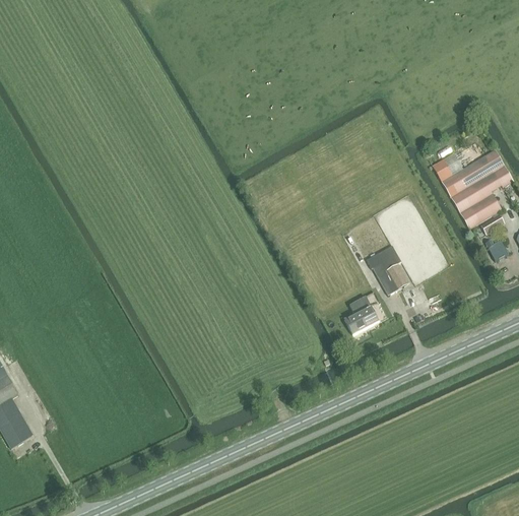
[(453,151),(432,164),(468,227),(492,212),(496,210),(487,195),(513,179),(495,147),(462,167),(453,151)]
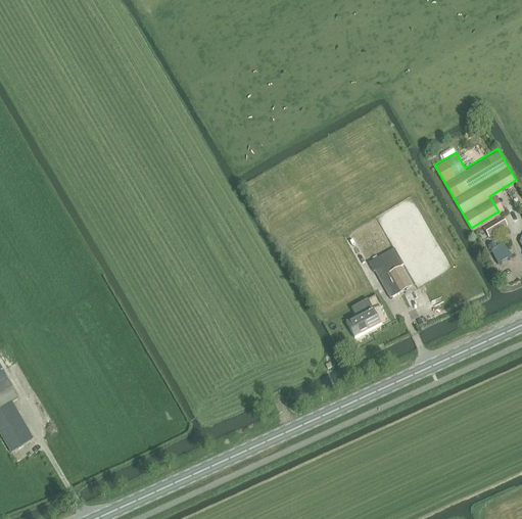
[(499,211),(494,214),(496,217),(483,225),(488,234),(507,223),(500,210),(499,211)]
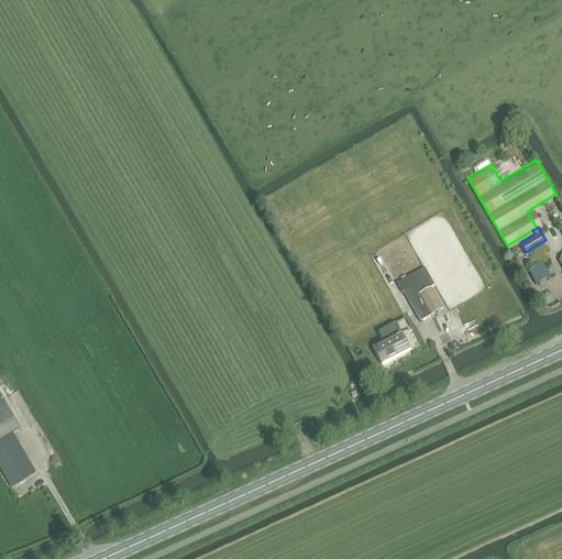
[(526,260),(536,281),(551,273),(543,259),(535,263),(531,258),(526,260)]
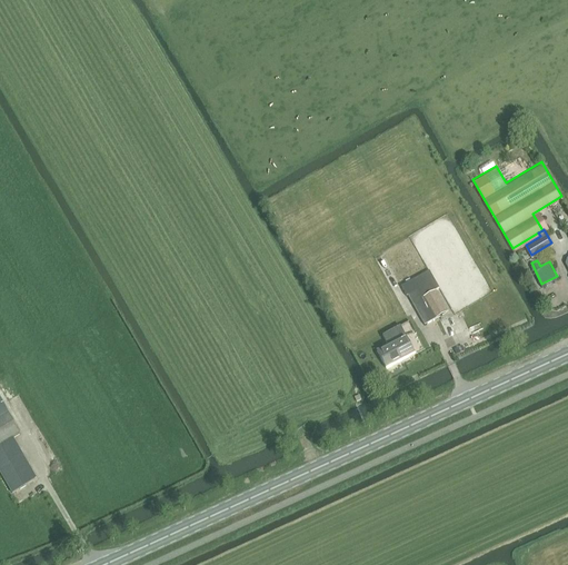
[(428,267),(400,283),(406,293),(407,291),(424,321),(448,307),(436,286),(438,285),(428,267)]
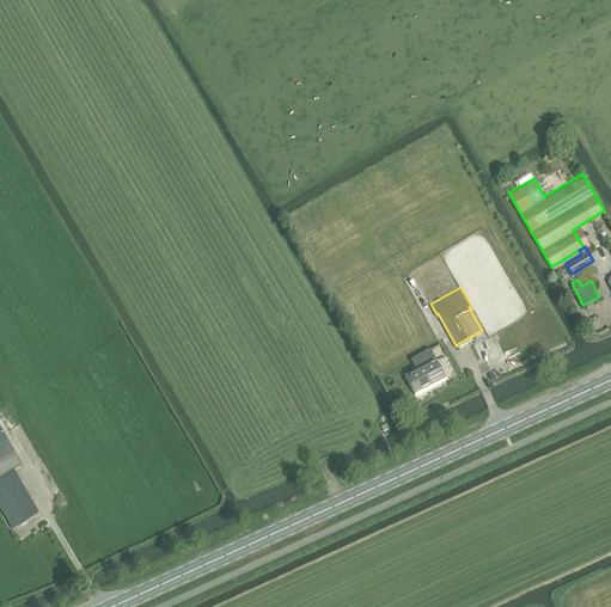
[(434,374),(443,369),(435,357),(405,373),(415,393),(438,381),(434,374)]
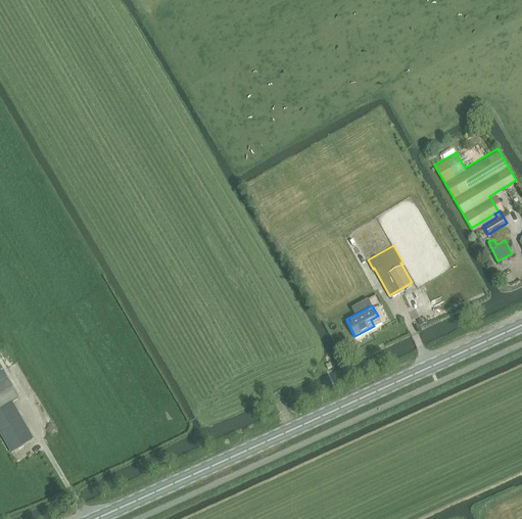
[(8,377),(0,381),(0,430),(10,450),(33,436),(11,398),(18,395),(8,377)]
